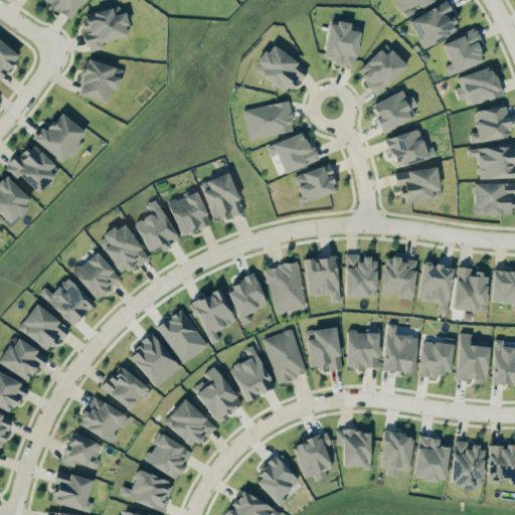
[(42,0),(70,18),(82,0),(42,0)]
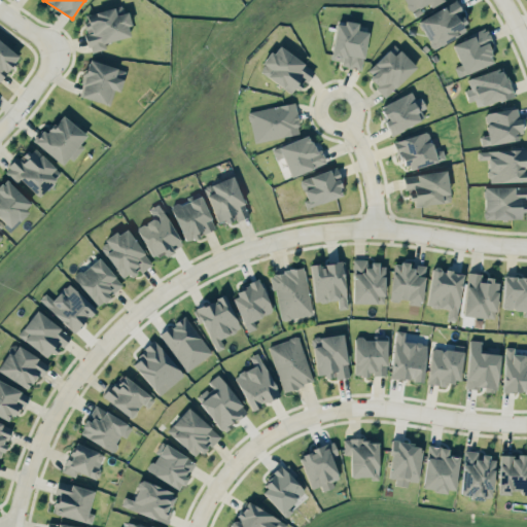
[(403,0),(410,11),(429,2),(431,6),(444,0),(403,0)]
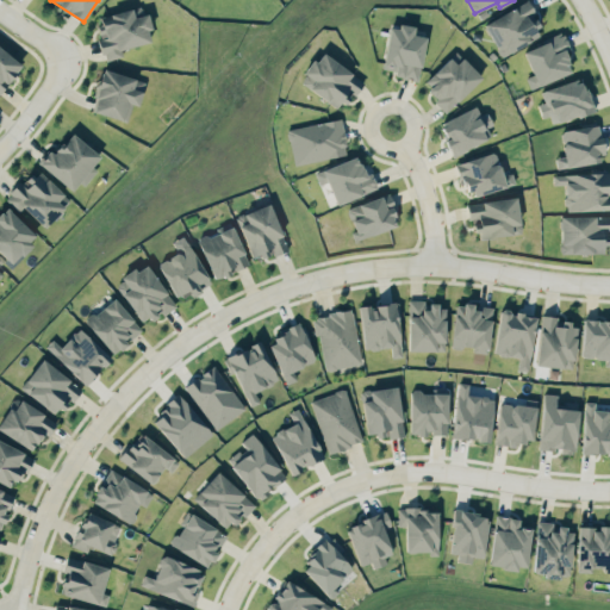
[(484,23),(500,56),(542,35),(526,1),(484,23)]
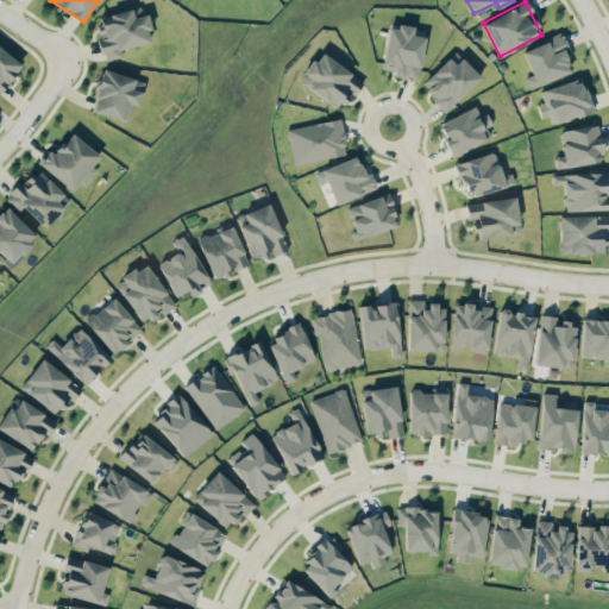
[(94,17),(105,60),(123,56),(121,49),(152,41),(144,5),(94,17)]
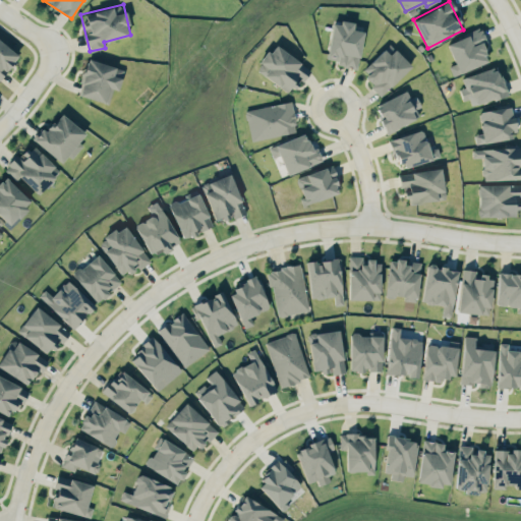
[(363,32),(352,30),(353,23),(332,20),(327,58),(337,59),(336,65),(357,68),(363,32)]
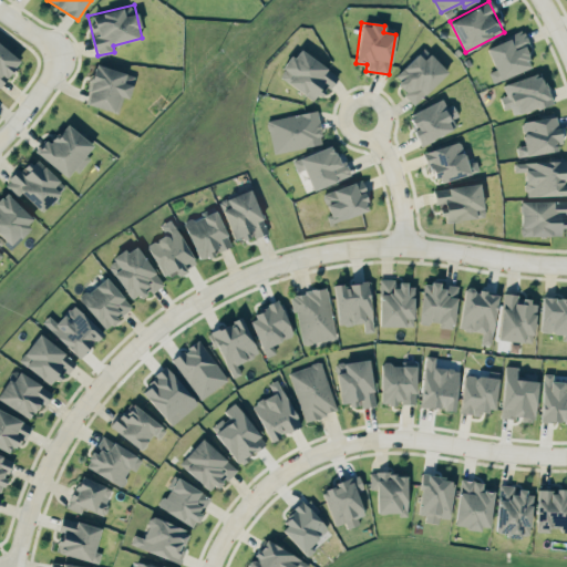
[(532,68),(524,48),(528,45),(524,32),(486,44),(494,69),(488,71),(492,81),(532,68)]
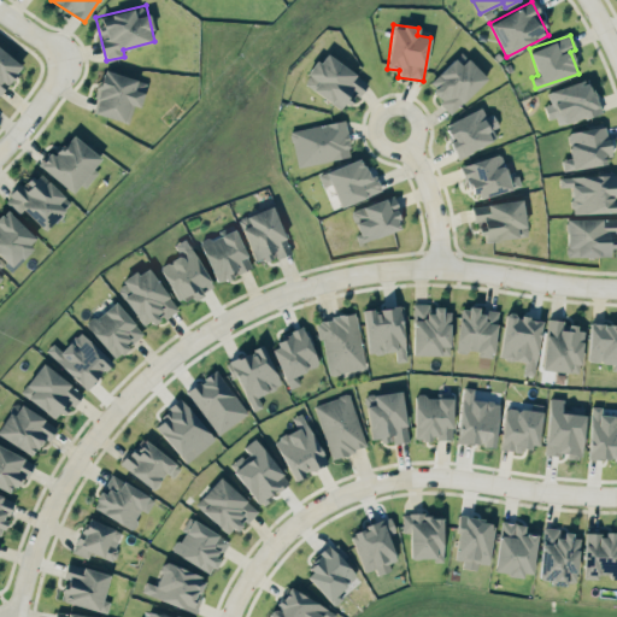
[(22,63),(0,48),(0,92),(3,94),(22,63)]
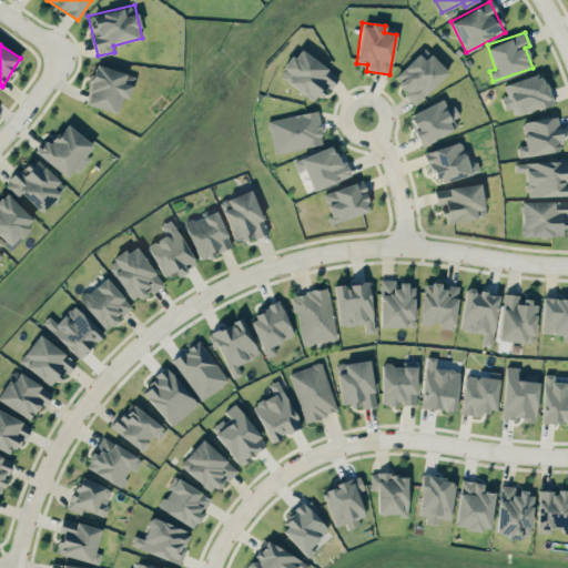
[(336,74),(298,48),(279,75),(317,102),(336,74)]
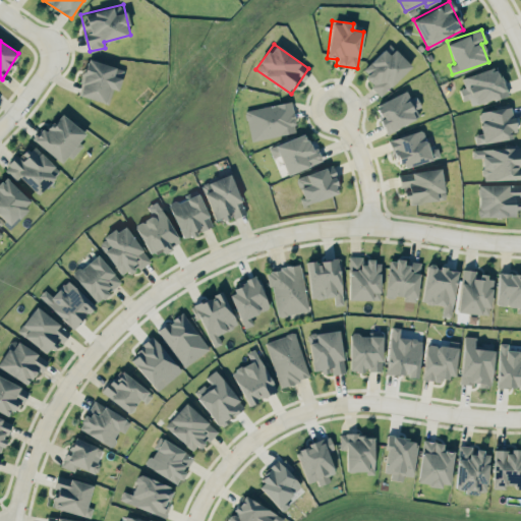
[(382,95),(411,66),(390,44),(360,71),(382,95)]
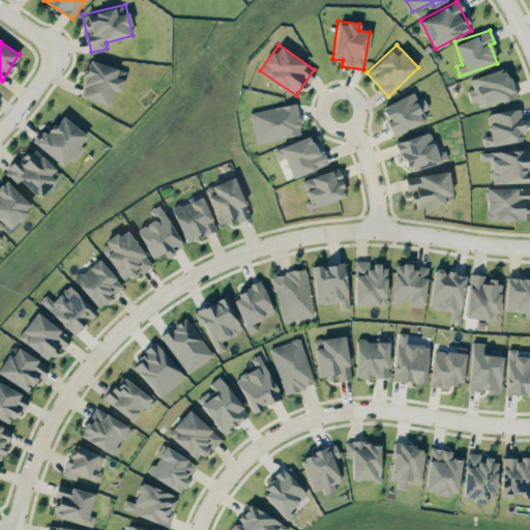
[(79,96),(111,106),(114,90),(120,92),(125,70),(89,60),(79,96)]
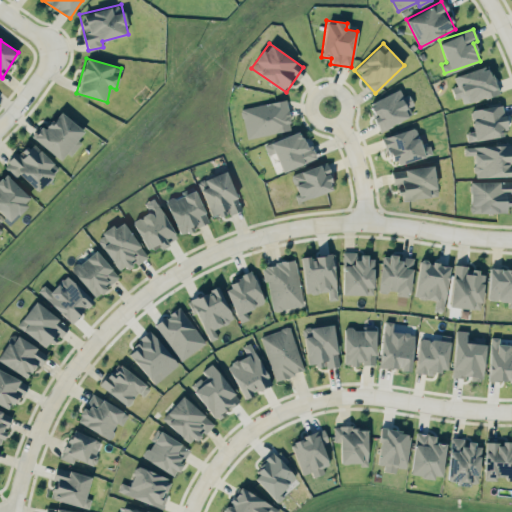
[(454,75),(457,85),(451,87),(455,99),(461,97),(463,104),(497,94),(488,65),(454,75)]
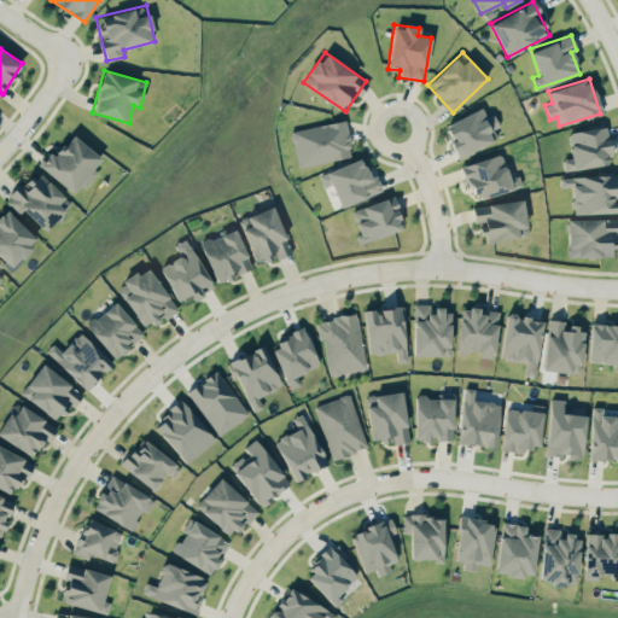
[(487,117),(483,109),(445,123),(458,156),(501,140),(491,115),(487,117)]
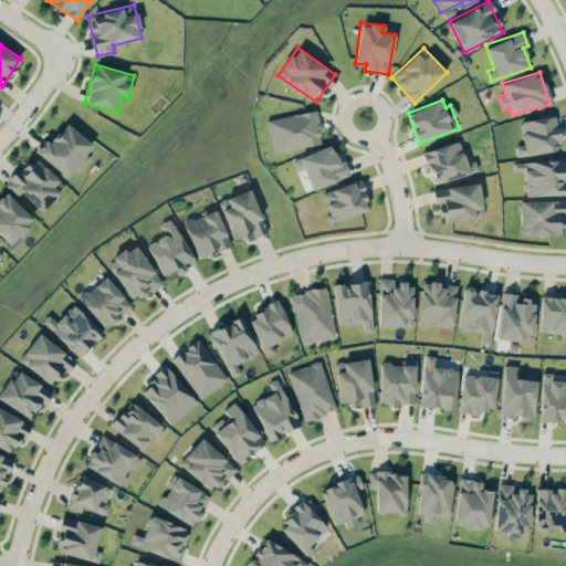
[(272,153),(322,144),(315,109),(265,119),(272,153)]
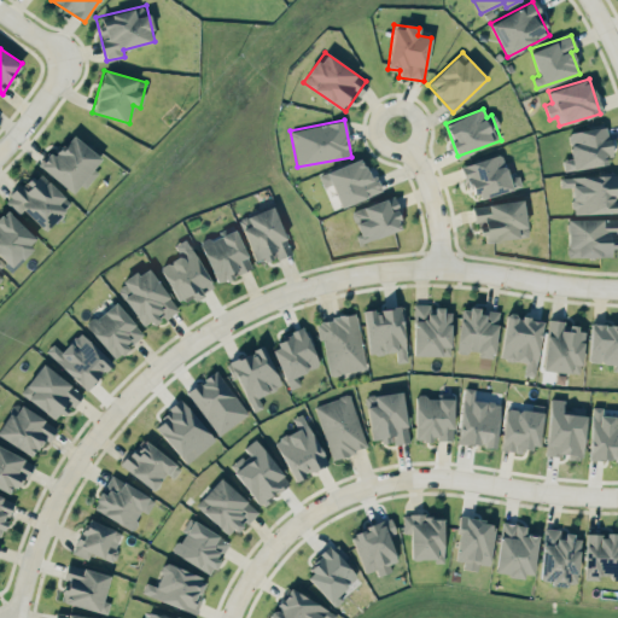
[(611,163),(606,127),(567,132),(571,158),(561,159),(564,170),(611,163)]
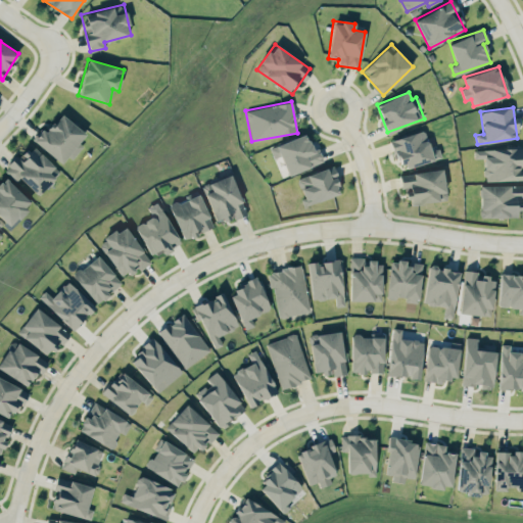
[(35,142),(63,165),(81,144),(79,142),(86,134),(59,112),(35,142)]
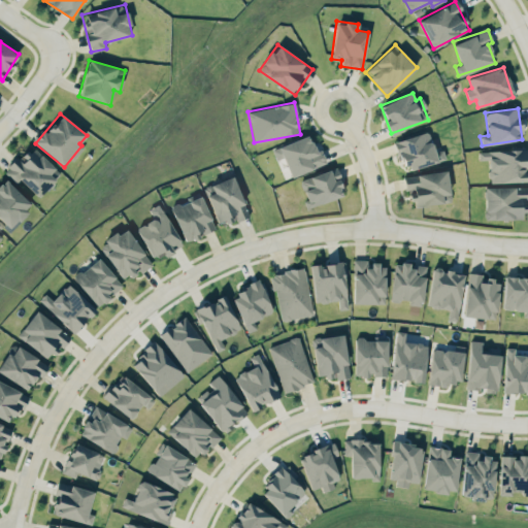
[(396,140),(404,170),(446,160),(442,149),(433,151),(428,132),(396,140)]
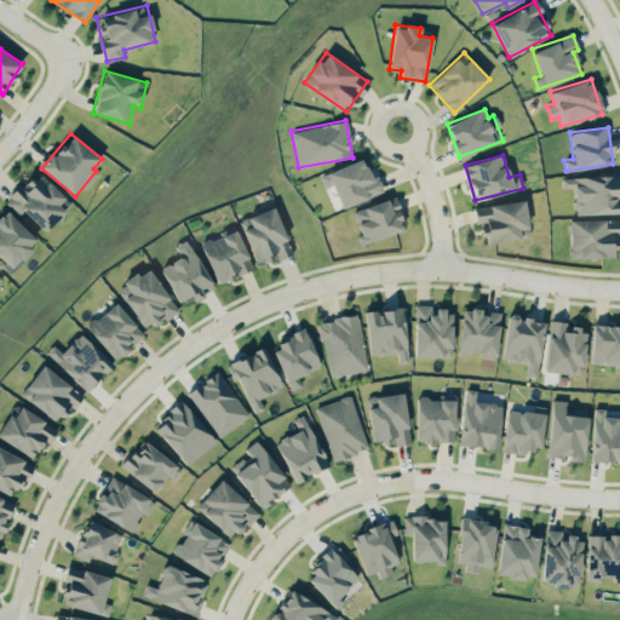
[(383,193),(377,176),(369,178),(363,159),(320,173),(323,185),(332,183),(340,207),(383,193)]
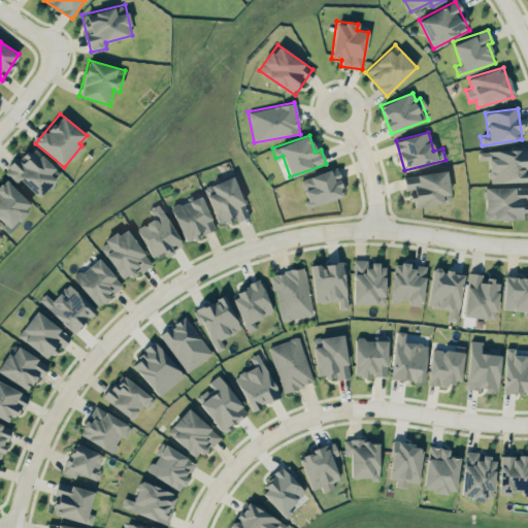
[(60,173),(31,145),(5,172),(17,184),(20,179),(38,197),(60,173)]
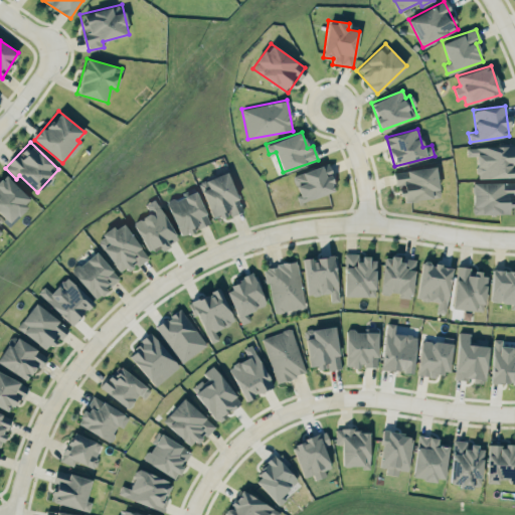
[(514,177),(513,145),(467,147),(467,157),(476,156),(477,178),(514,177)]
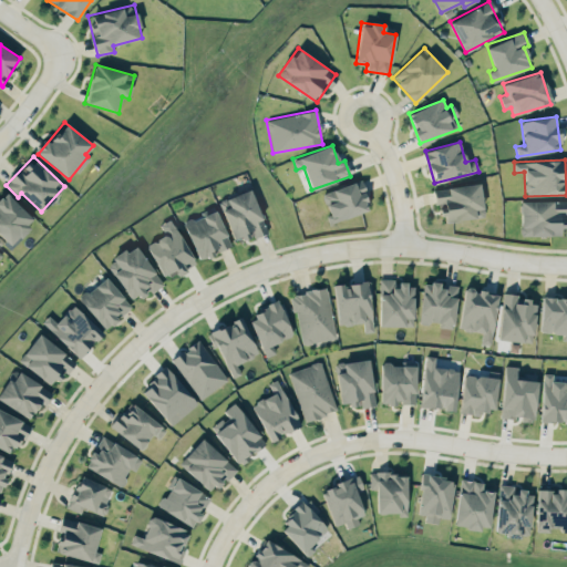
[(331,223),(370,209),(360,179),(321,193),(331,223)]
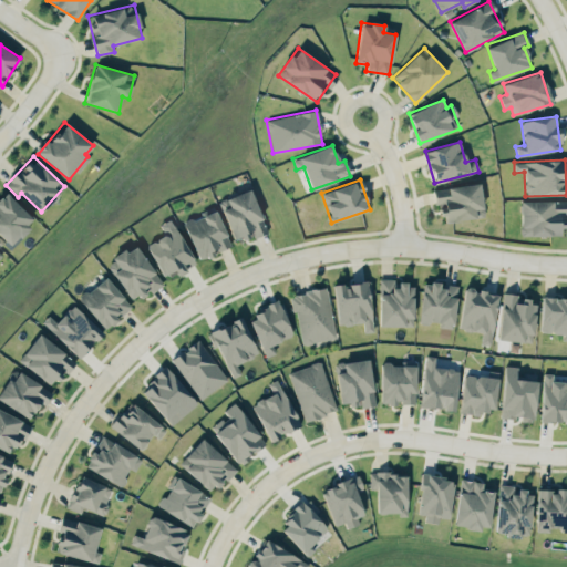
[(441,223),(485,216),(480,183),(435,189),(441,223)]
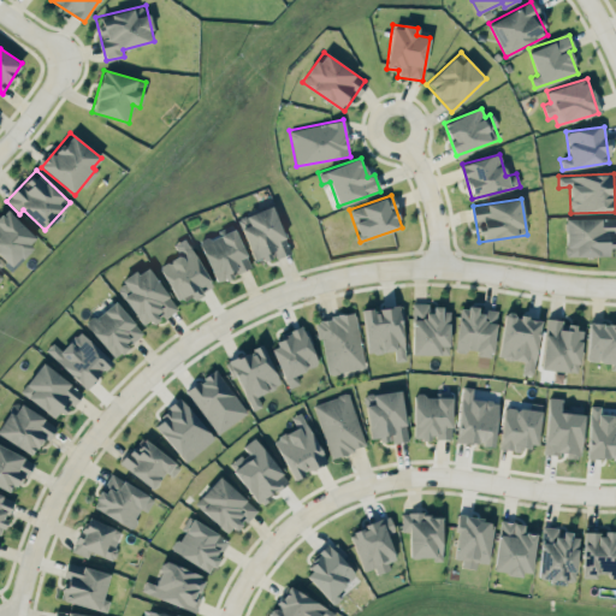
[(0,256),(12,267),(39,240),(1,205),(0,206),(0,256)]
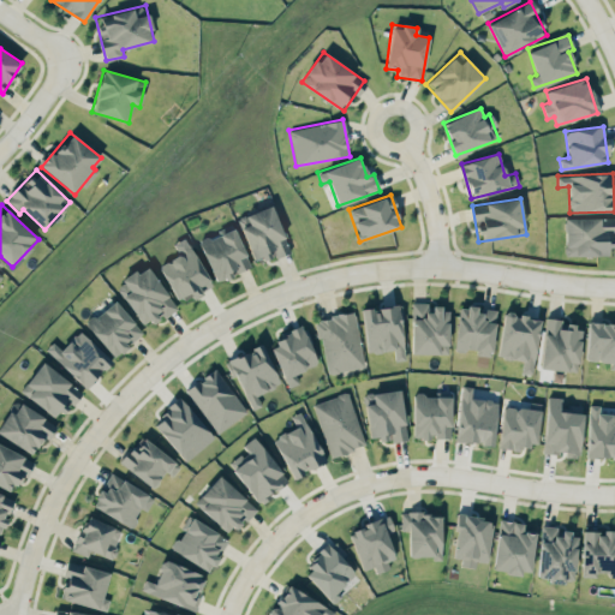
[(254,263),(290,250),(273,204),(238,218),(254,263)]
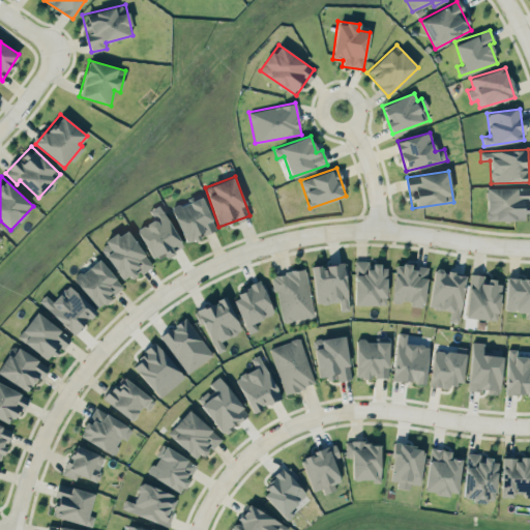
[(486,188),(487,221),(524,219),(524,211),(529,211),(529,187),(486,188)]
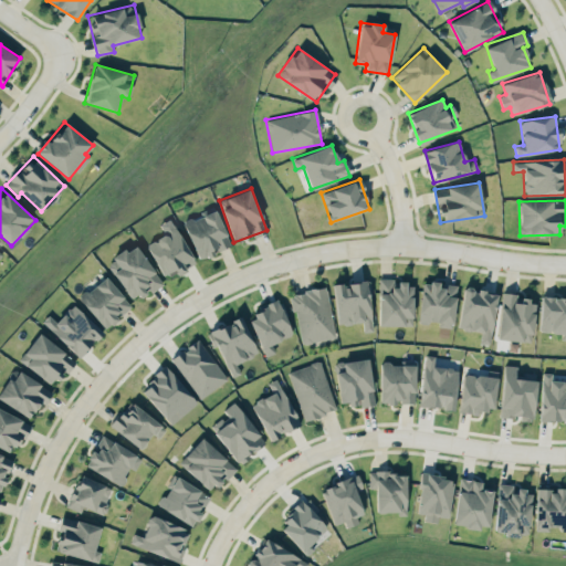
[(230,245),(216,209),(182,222),(198,259),(230,245)]
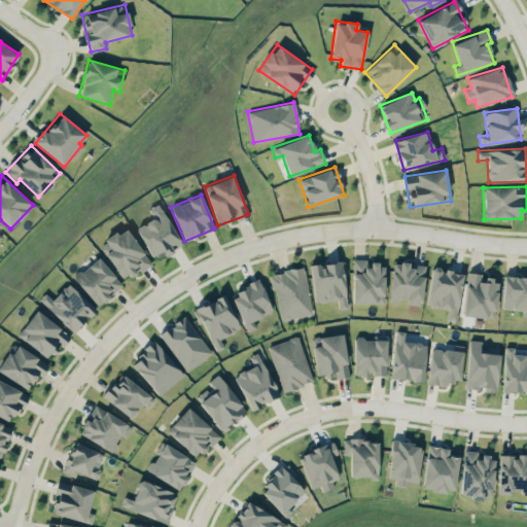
[(150,256),(162,251),(164,254),(181,247),(161,203),(148,208),(153,218),(137,226),(150,256)]
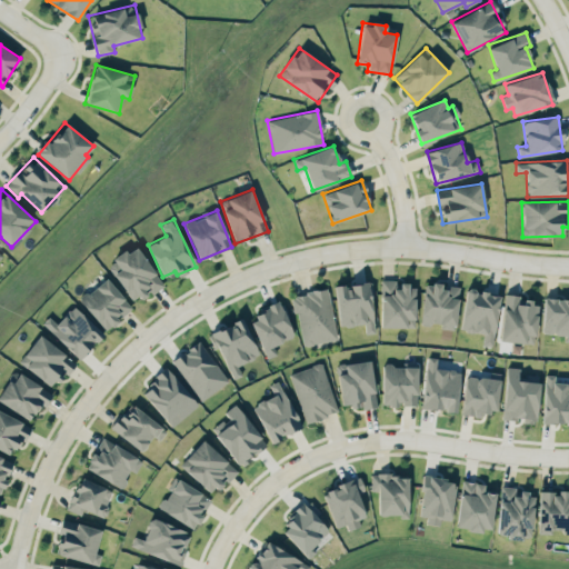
[(162,282),(135,245),(107,266),(135,303),(162,282)]
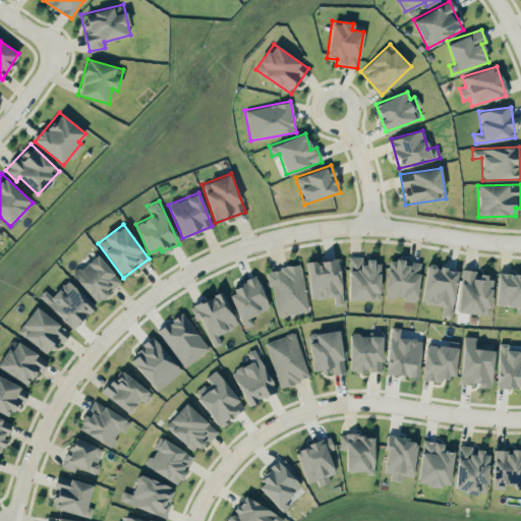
[(98,303),(121,281),(95,253),(72,276),(98,303)]
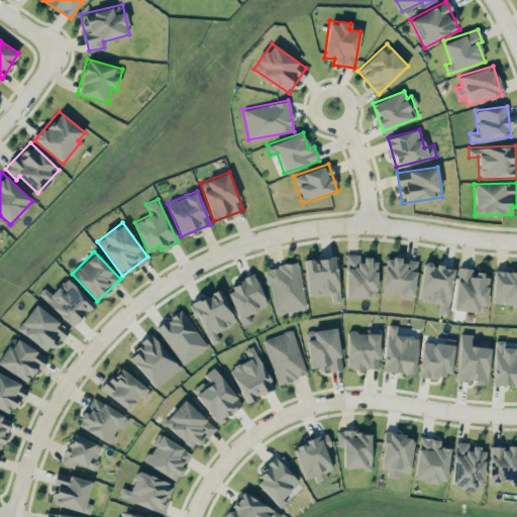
[(308,297),(331,294),(332,303),(341,302),(336,255),(304,260),(308,297)]
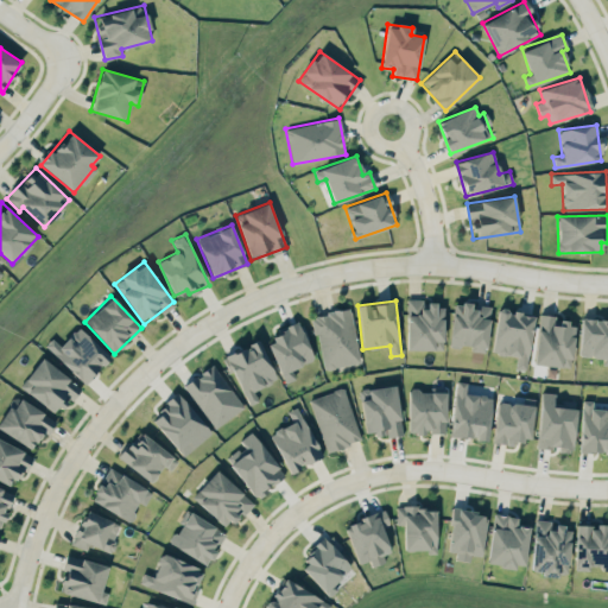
[(443,301),(406,302),(407,350),(443,349),(443,301)]
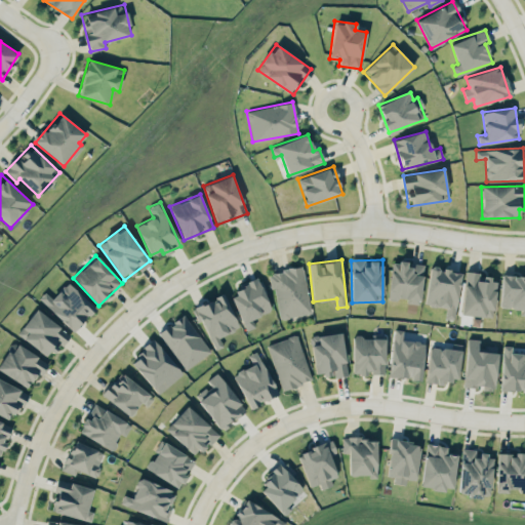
[(423,264),(408,263),(408,261),(392,260),(389,298),(407,299),(407,303),(419,304),(423,264)]
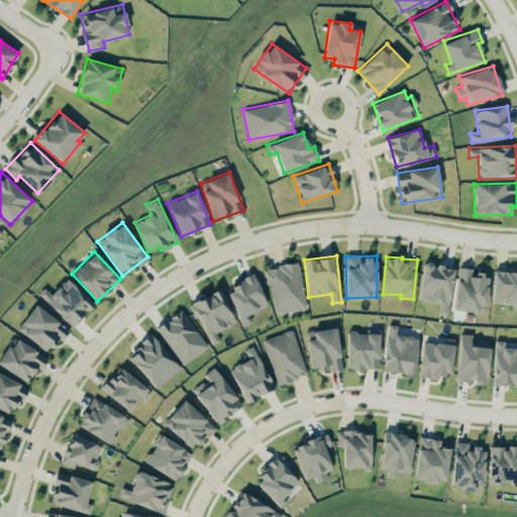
[(306,308),(298,262),(266,268),(275,314),(306,308)]
